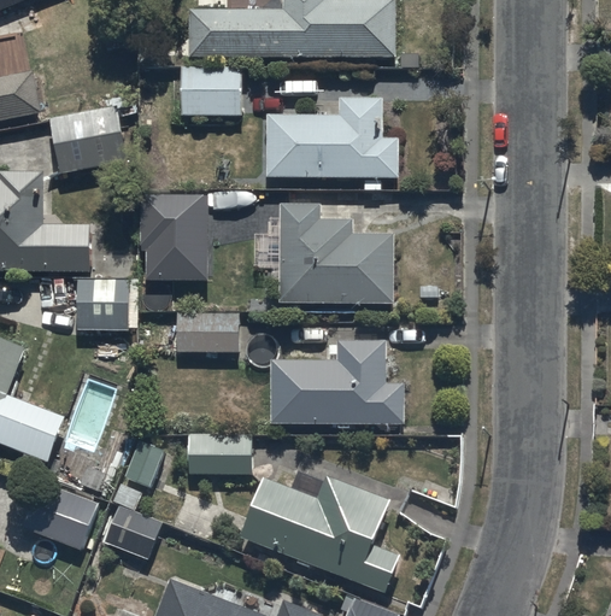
[(0,11),(27,0),(0,0),(0,11)]
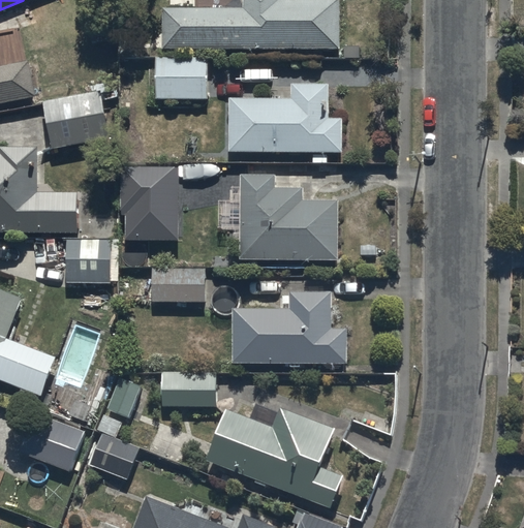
[(161,8),(161,49),(338,49),(337,0),(242,0),(242,8),(161,8)]
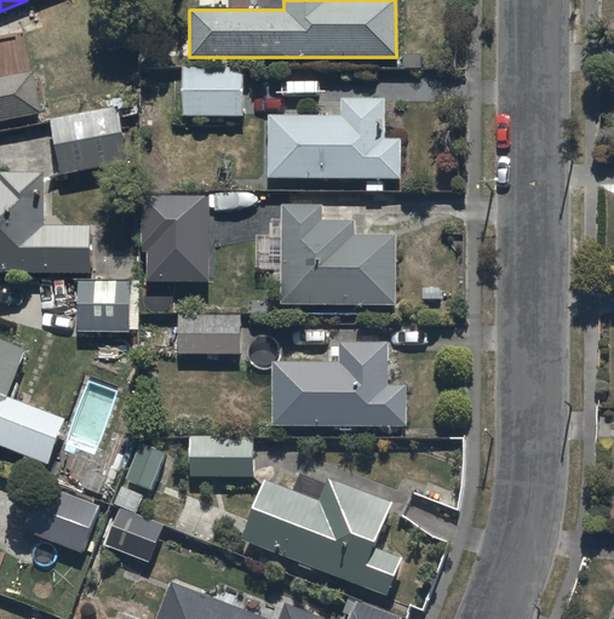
[(242,68),(179,67),(179,116),(242,116),(242,68)]
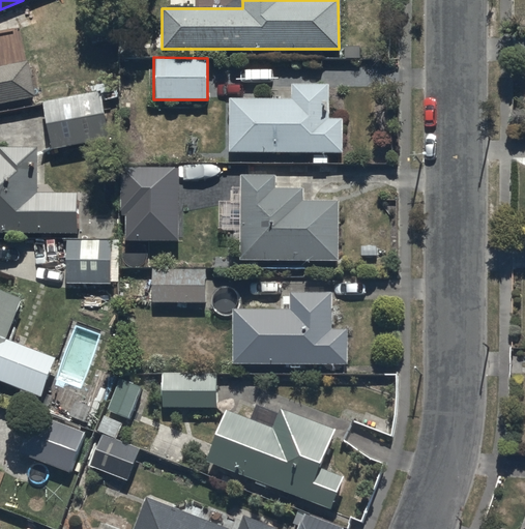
[(0,103),(35,96),(28,61),(0,66),(0,103)]
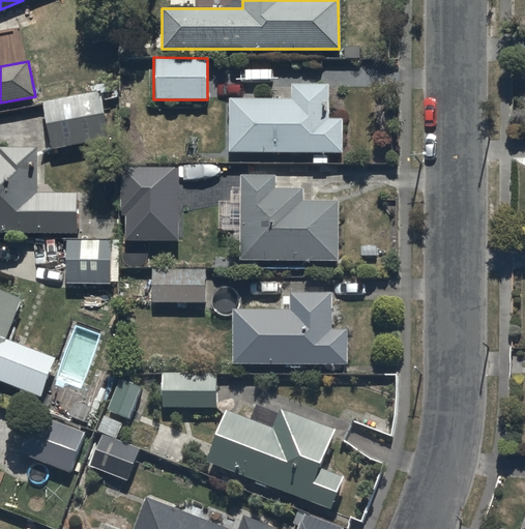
[(228,99),(228,152),(310,152),(310,164),(324,164),(324,153),(343,153),(343,119),(328,119),(328,83),(290,83),(290,99),(228,99)]
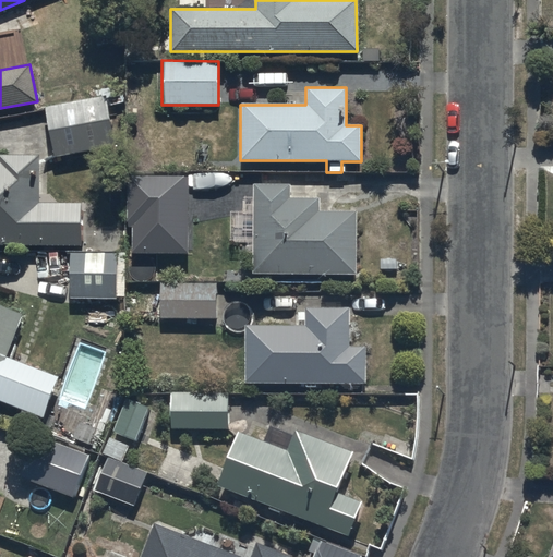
[(43,104),(50,157),(113,148),(106,95),(43,104)]
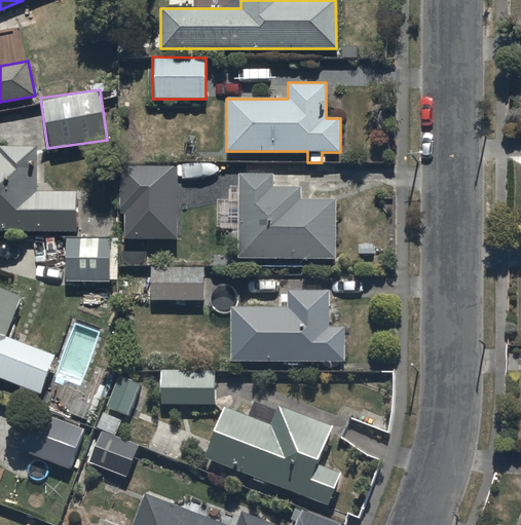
[(0,230),(77,232),(77,190),(36,190),(36,144),(0,144),(0,230)]
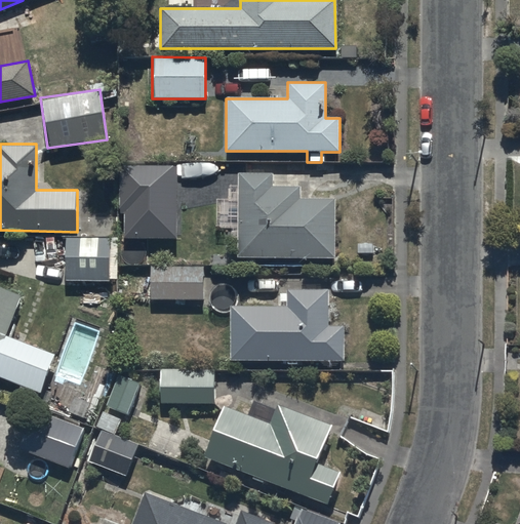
[(124,239),(177,239),(176,165),(119,165),(119,213),(124,213),(124,239)]
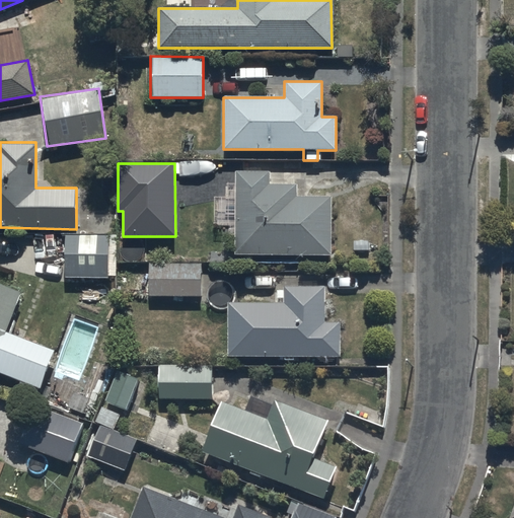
[(267,171),(234,171),(234,255),(332,254),(331,198),(295,198),(295,185),(268,185),(267,171)]
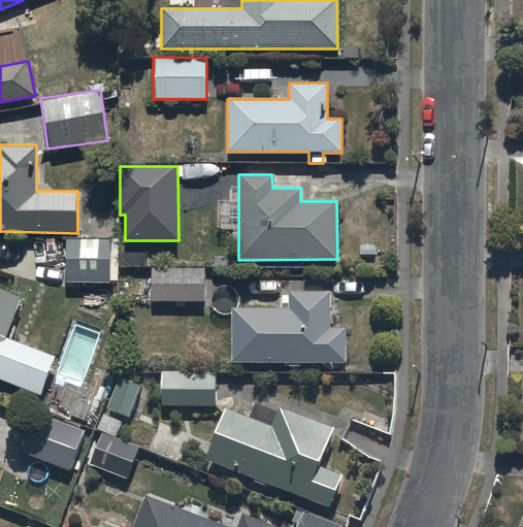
[(64,239),(64,283),(108,283),(109,239),(64,239)]
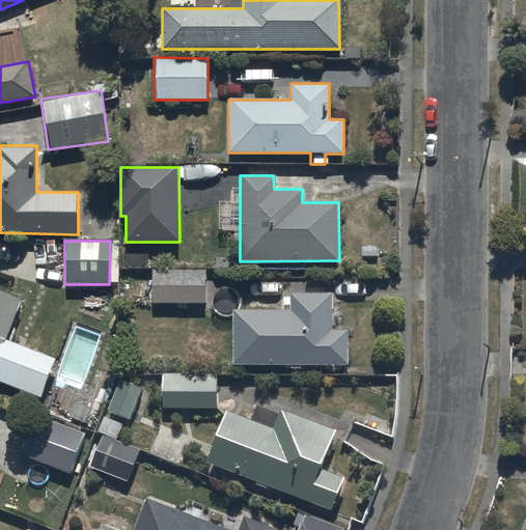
[(151,271),(151,304),(204,304),(204,271),(151,271)]
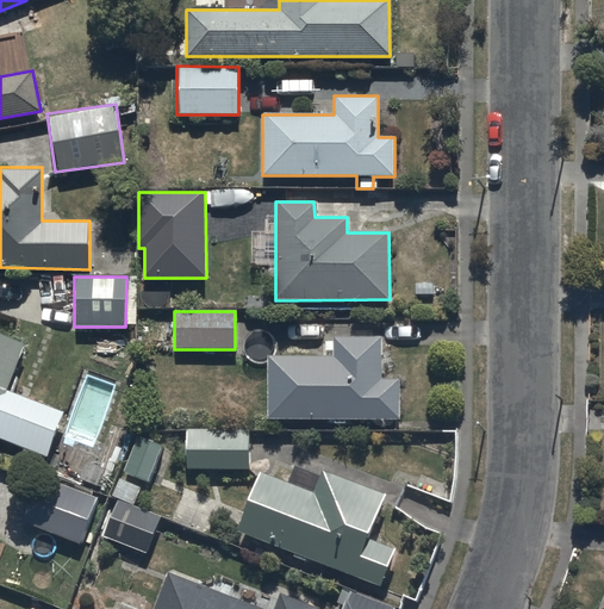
[(0,439),(47,457),(63,411),(6,391),(24,343),(0,334),(0,439)]
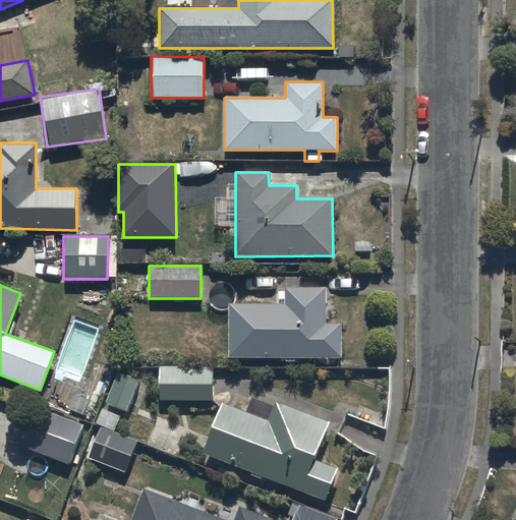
[(228,303),(227,357),(341,357),(341,324),(326,324),(327,287),(284,287),(284,292),(276,292),(276,299),(284,299),(284,303),(228,303)]
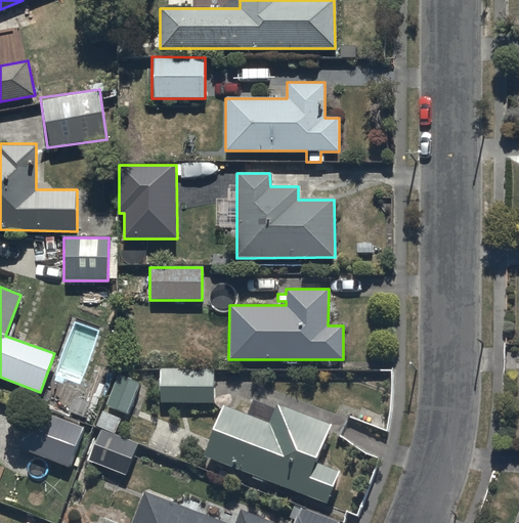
[(159,367),(158,402),(213,403),(213,368),(159,367)]
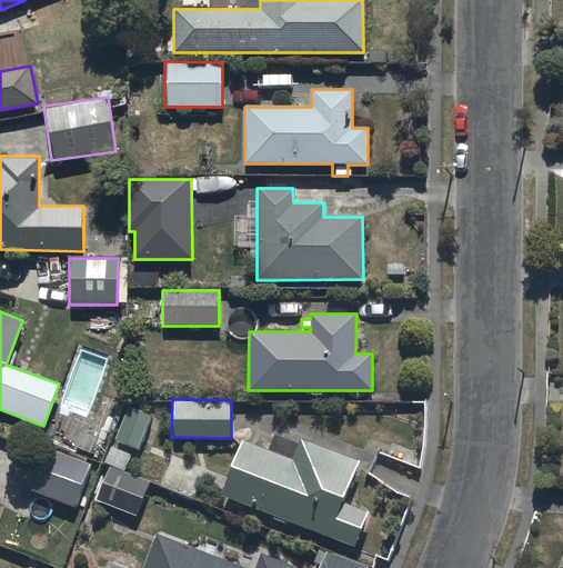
[(124,405),(112,440),(138,450),(152,416),(124,405)]
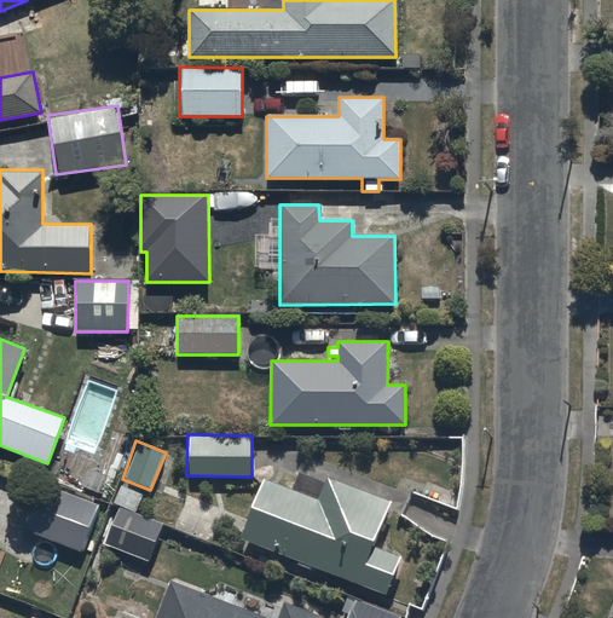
[(261,477),(237,537),(386,595),(402,558),(376,547),(394,503),(327,477),(323,483),(298,473),(291,489),(261,477)]
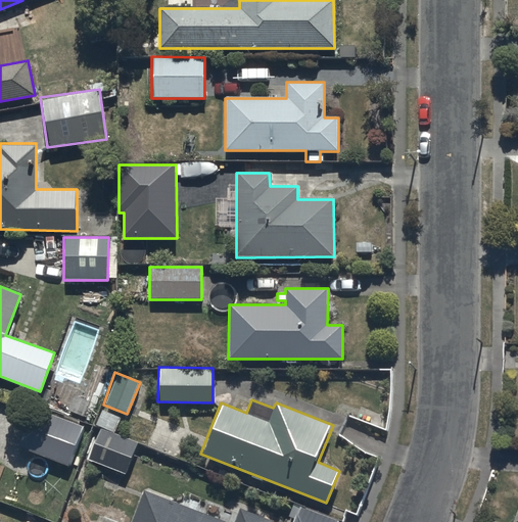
[(28,407),(13,445),(67,466),(83,427),(28,407)]
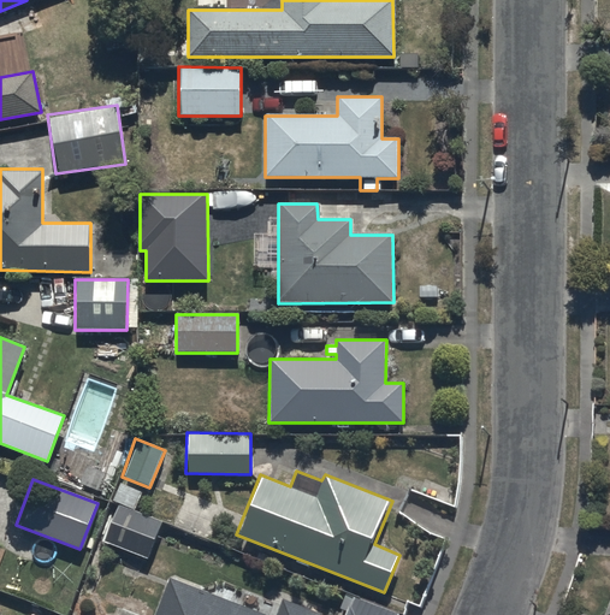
[(114,503),(100,542),(147,561),(163,522),(114,503)]
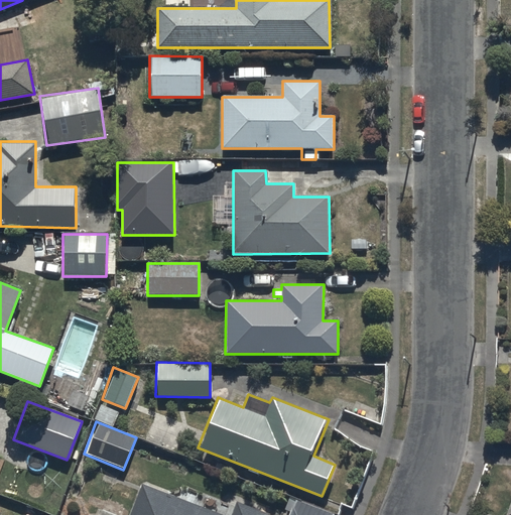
[(223,514),(141,483),(128,514),(271,514),(235,500),(228,514),(223,514)]
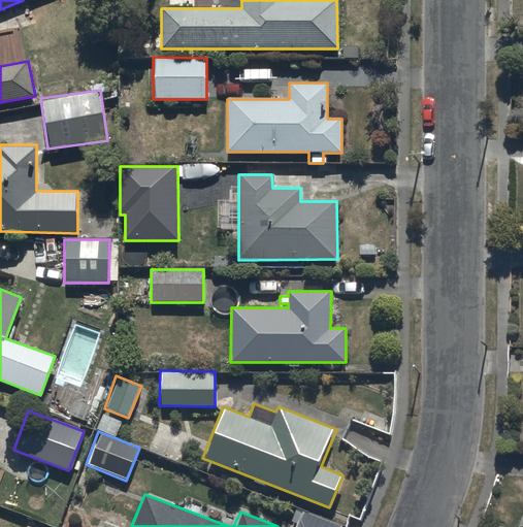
[(300,513),(294,526),(337,526),(300,513)]
